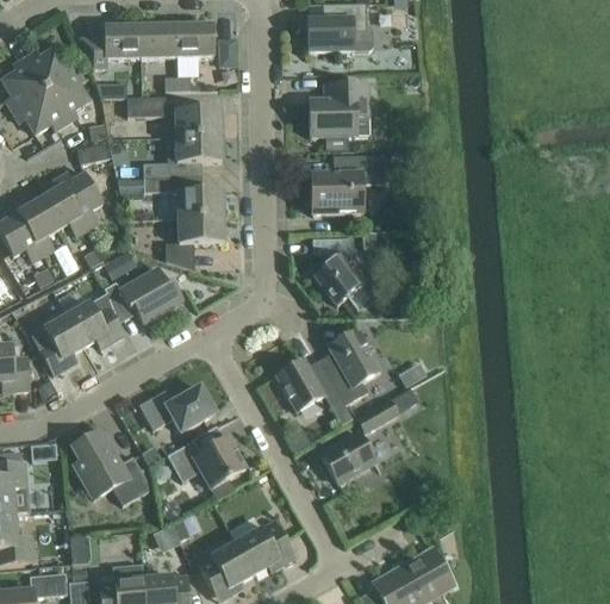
[(307,53),(331,51),(354,51),(354,50),(371,49),(373,48),(372,30),(371,27),(366,27),(366,26),(366,4),(337,4),(337,18),(307,19),(307,53)]
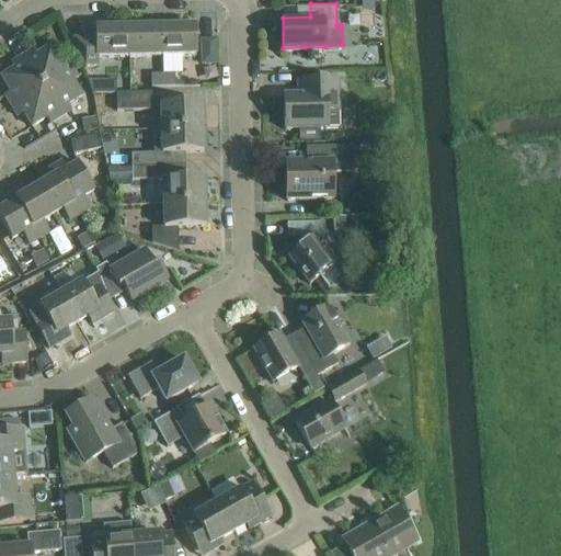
[(163,53),(162,23),(129,24),(130,53),(163,53)]
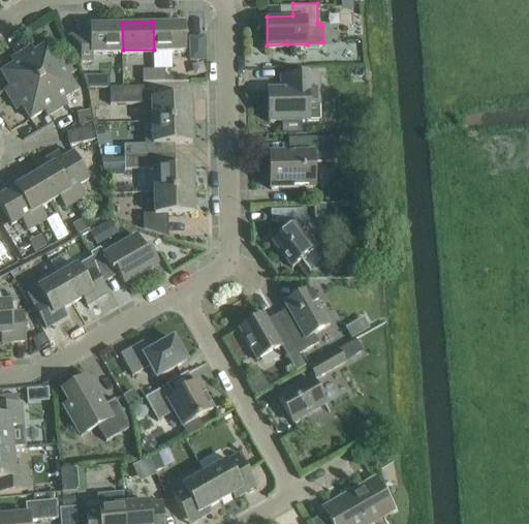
[(184,22),(153,22),(154,50),(185,49),(184,22)]
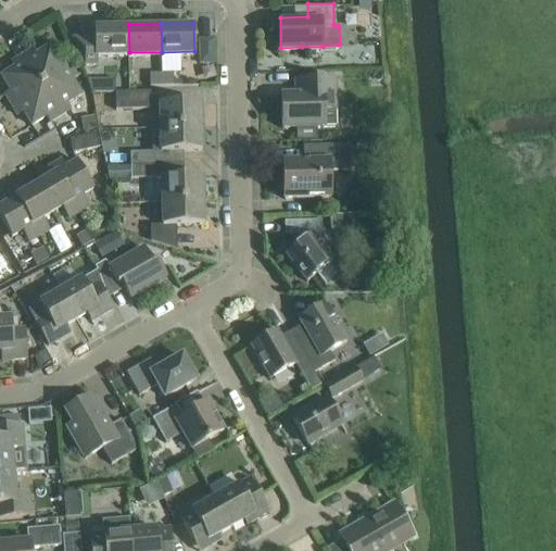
[(129,52),(128,24),(95,25),(95,35),(74,36),(78,48),(86,61),(97,61),(97,53),(129,52)]
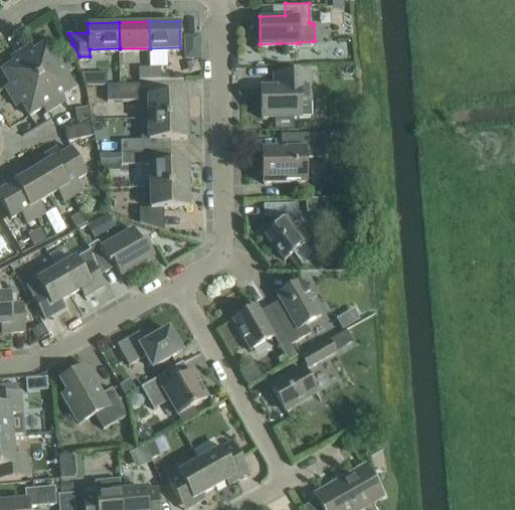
[(199,55),(199,31),(184,32),(184,55),(199,55)]
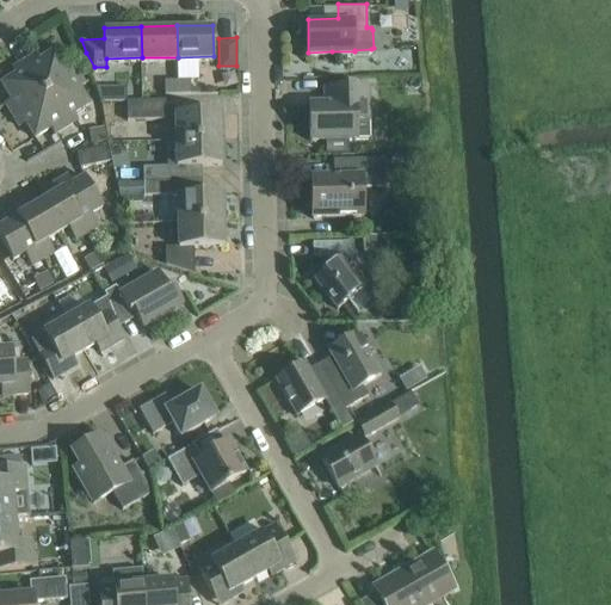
[(36,50),(25,56),(47,90),(73,74),(56,45),(39,56),(36,50)]
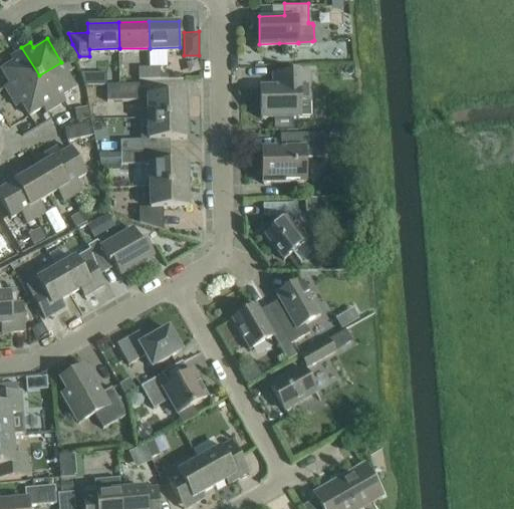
[(39,75),(21,47),(11,54),(14,59),(1,67),(10,80),(4,83),(10,93),(39,75)]
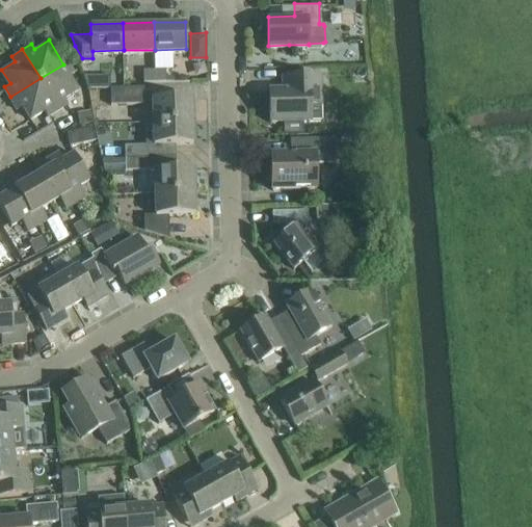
[(78,87),(63,64),(41,78),(58,107),(68,101),(64,96),(78,87)]
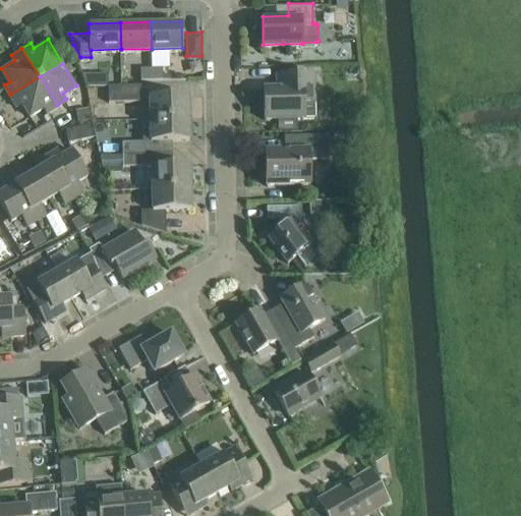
[(152,75),(152,64),(141,64),(141,75),(152,75)]
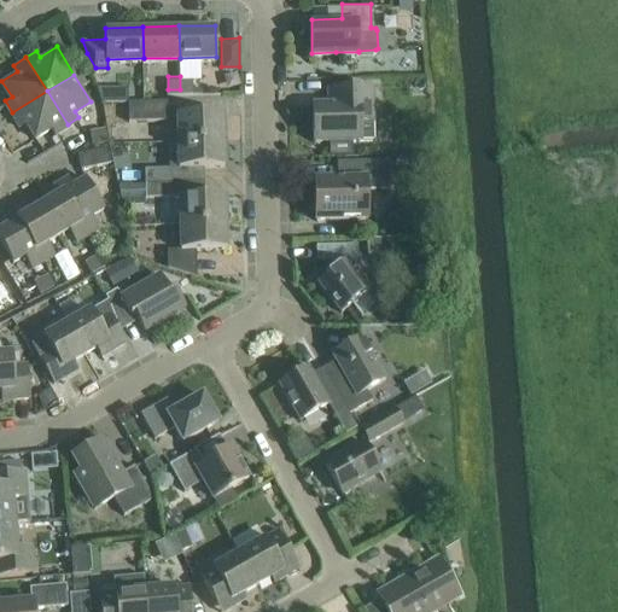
[(192,76),(180,76),(180,89),(193,89),(192,76)]
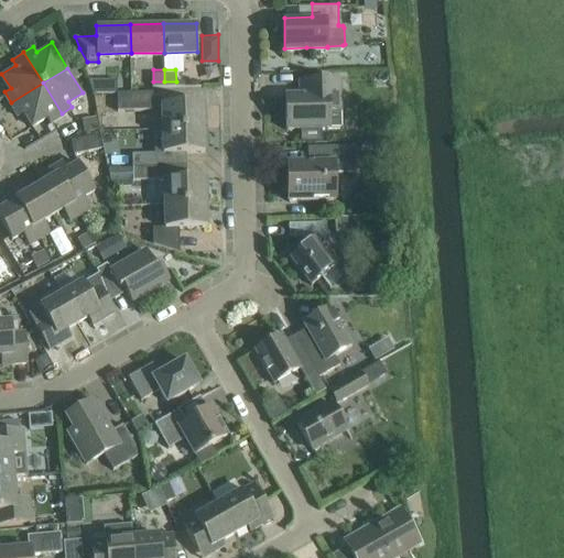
[(117,88),(117,75),(90,75),(90,89),(117,88)]
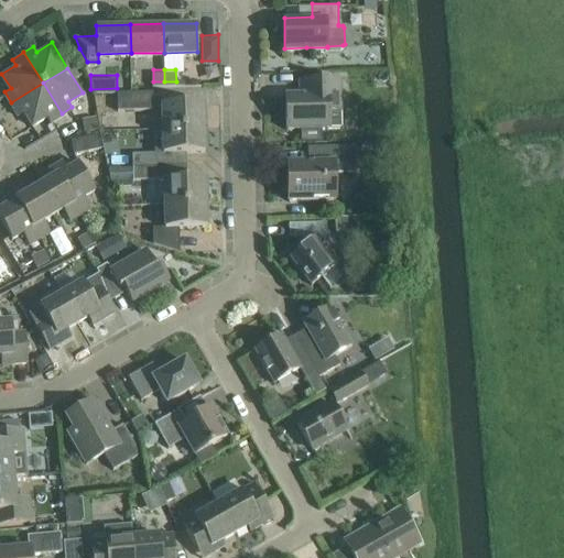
[(342,124),(342,108),(340,76),(311,77),(311,91),(285,93),(286,127),(301,126),(308,126),(322,126),(342,124)]
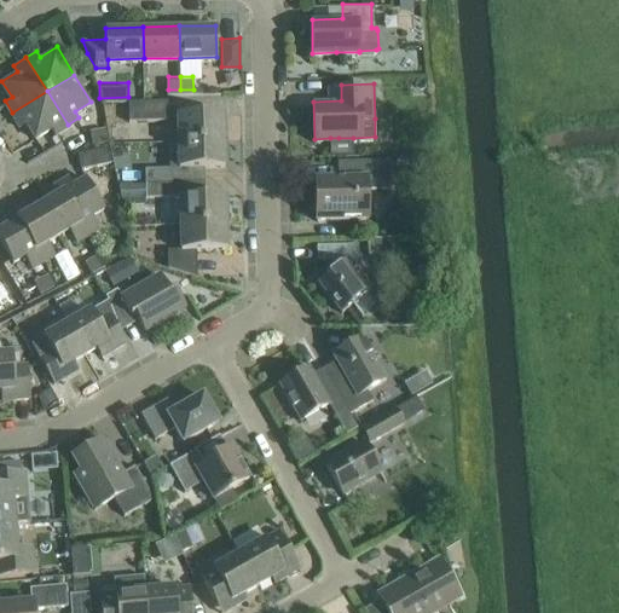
[(68,125),(47,91),(12,113),(19,123),(25,120),(35,136),(52,125),(56,132),(68,125)]
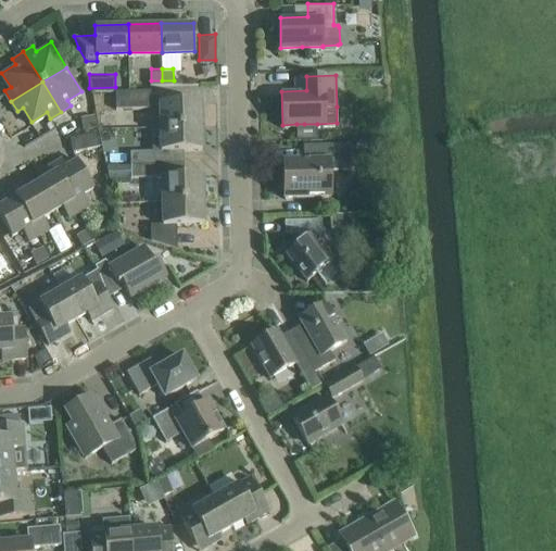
[(115,89),(116,107),(151,105),(150,88),(115,89)]
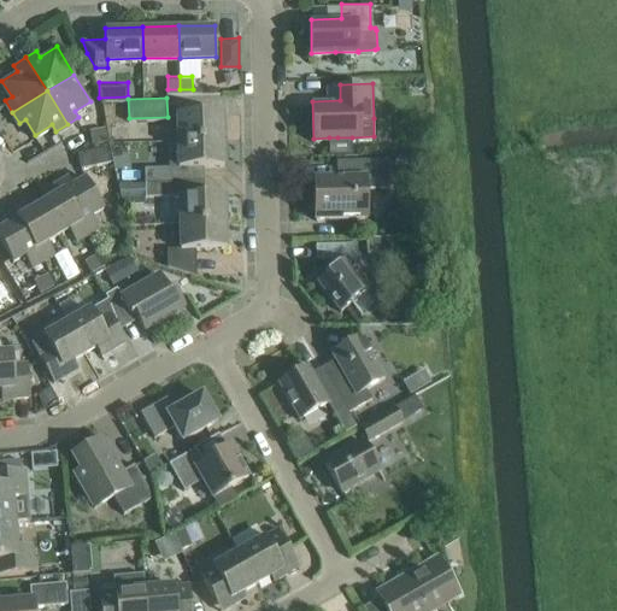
[(178,139),(223,137),(223,110),(177,111),(178,139)]
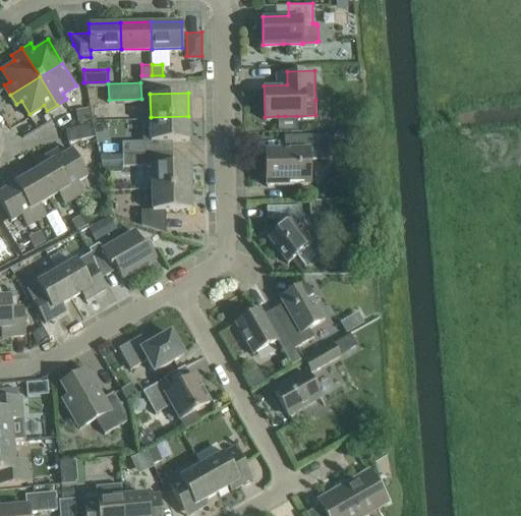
[(88,105),(75,108),(78,119),(90,117),(88,105)]
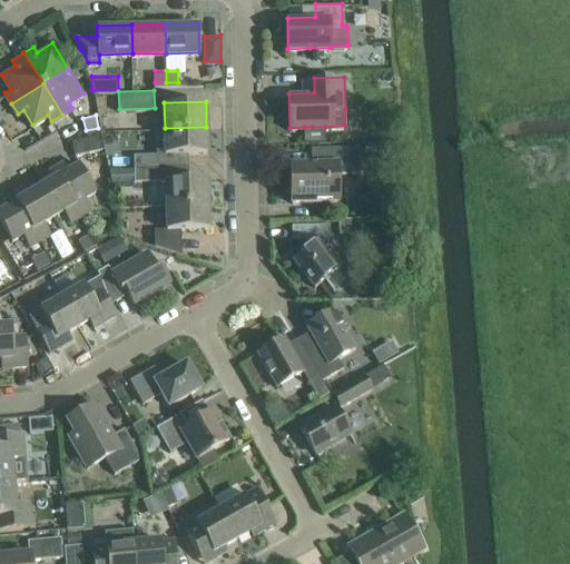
[(206,127),(165,128),(166,151),(207,150),(206,127)]
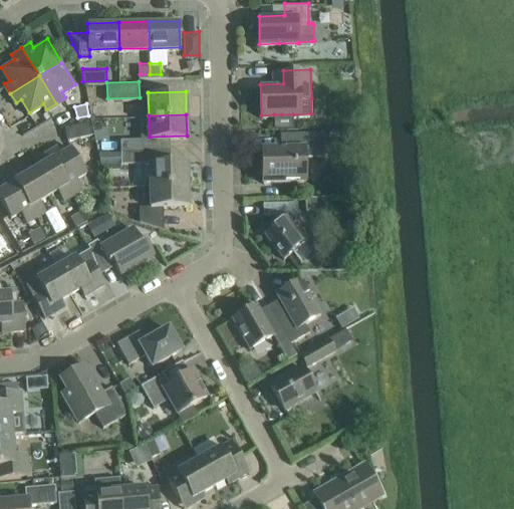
[(281,114),(274,114),(274,124),(293,124),(293,114),(281,114)]
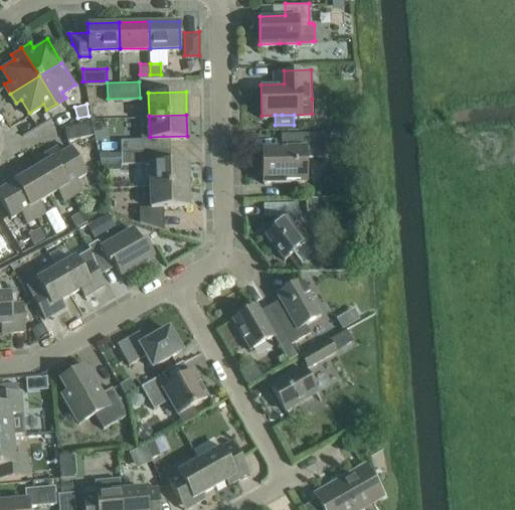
[(90,120),(64,125),(67,138),(93,133),(90,120)]
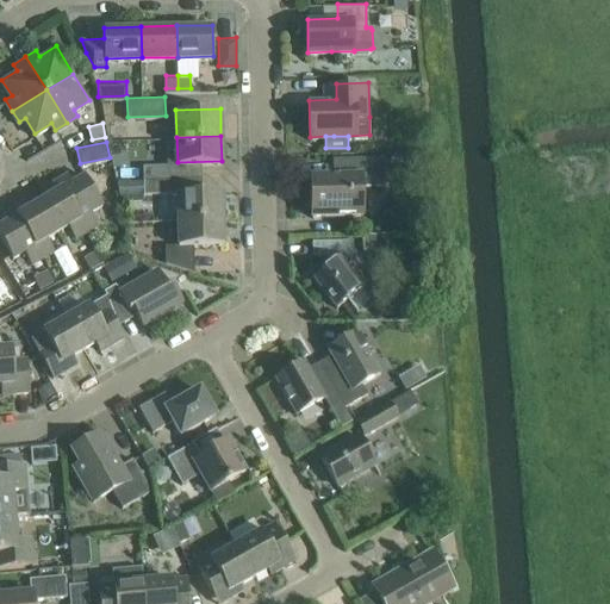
[(312,213),(336,213),(363,212),(362,185),(386,184),(385,155),(340,156),(340,173),(311,174),(312,213)]
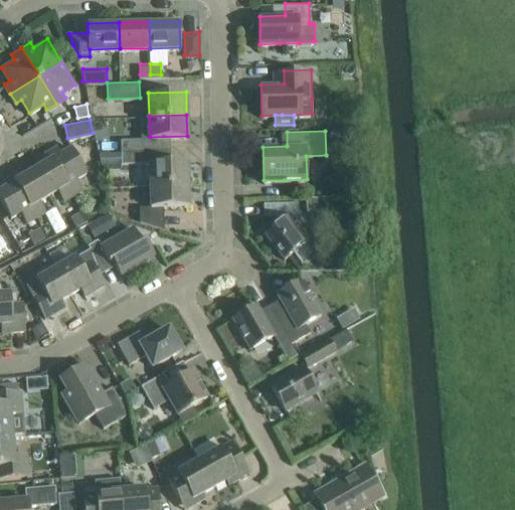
[(121,150),(145,149),(145,138),(121,138),(121,150)]
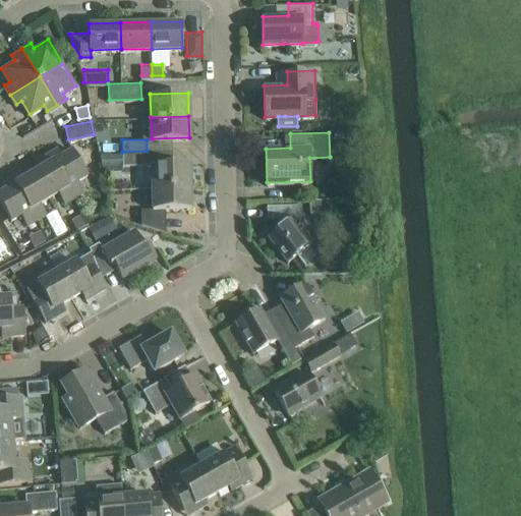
[(57,147),(49,152),(74,194),(82,189),(76,179),(88,173),(72,148),(61,154),(57,147)]
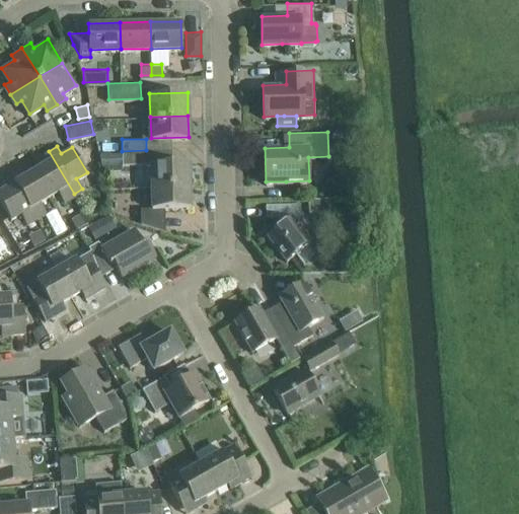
[(146,150),(122,151),(98,151),(100,163),(147,162),(146,150)]
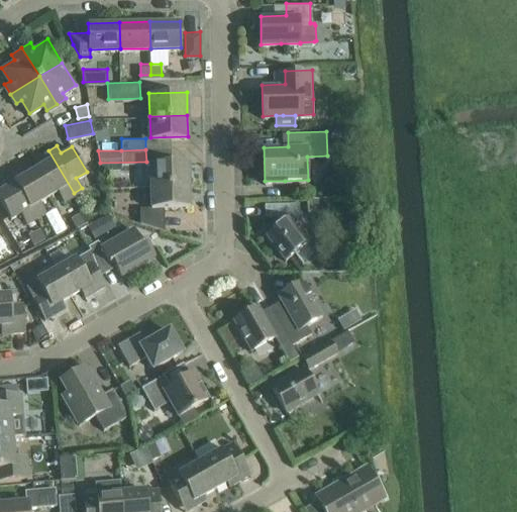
[(43,163),(33,169),(48,194),(58,188),(65,199),(74,193),(48,150),(39,156),(43,163)]
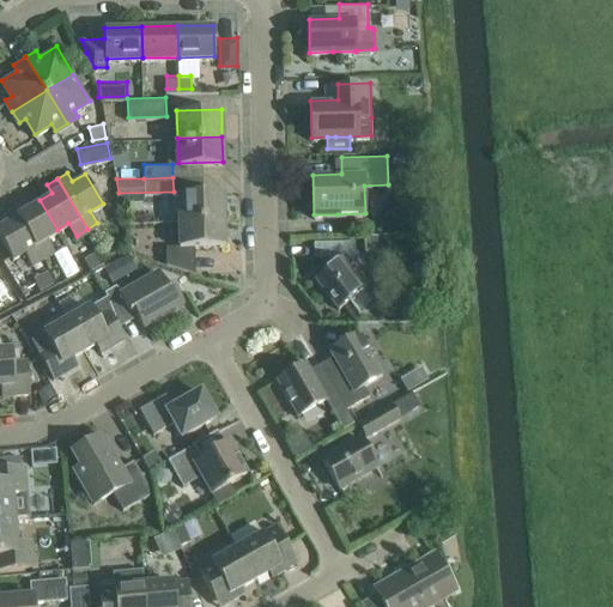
[(178,217),(224,216),(224,190),(178,192),(178,217)]
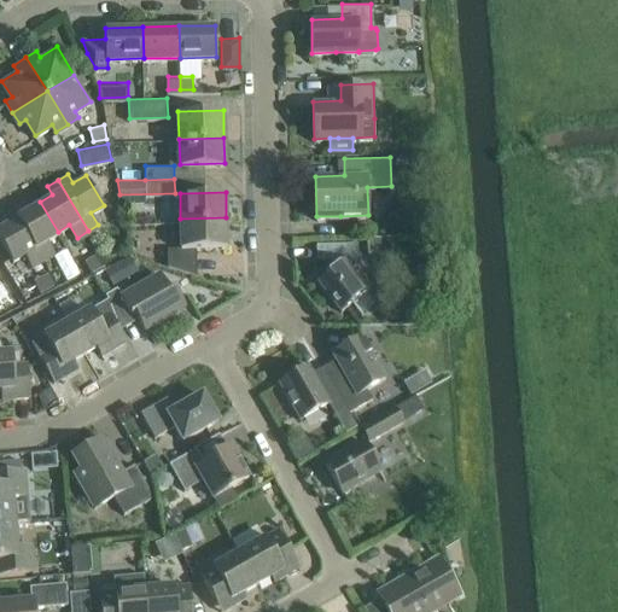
[(23,200),(12,207),(42,257),(54,250),(47,238),(58,232),(40,202),(28,209),(23,200)]
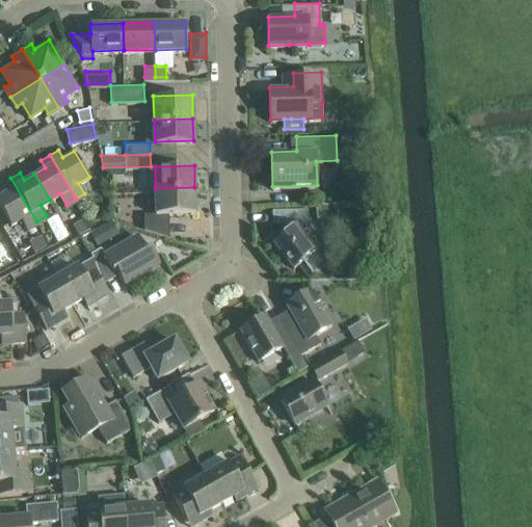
[(36,221),(10,178),(2,183),(6,190),(0,193),(0,204),(11,222),(21,216),(27,227),(36,221)]
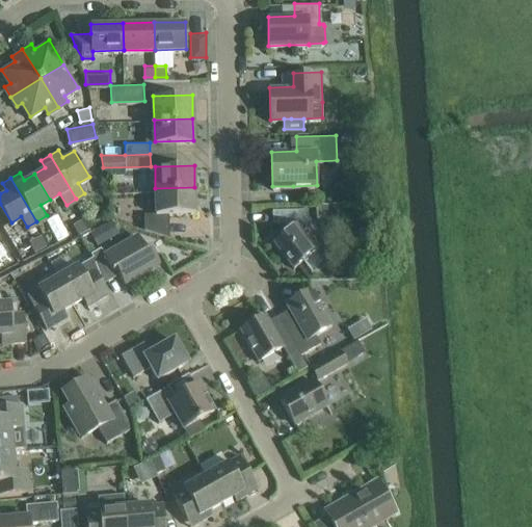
[(194,187),(155,188),(156,212),(143,212),(144,228),(169,236),(168,212),(195,211),(194,187)]
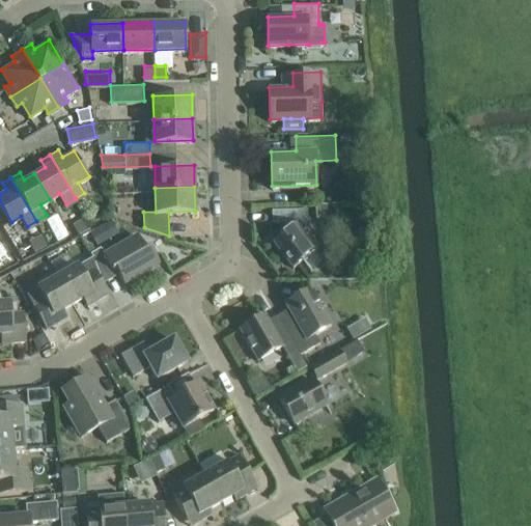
[(336,201),(315,202),(315,216),(336,215),(336,201)]
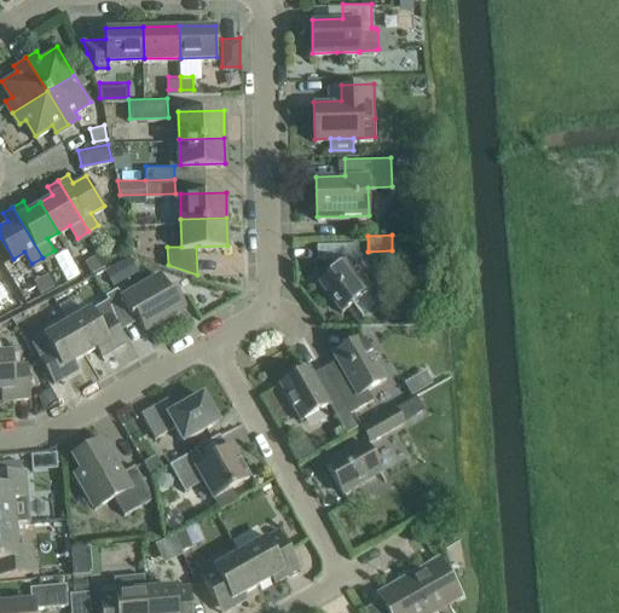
[(341,242),(317,242),(317,258),(336,256),(340,262),(318,278),(342,310),(352,302),(363,316),(381,302),(370,288),(372,287),(356,264),(359,261),(359,241),(341,242)]
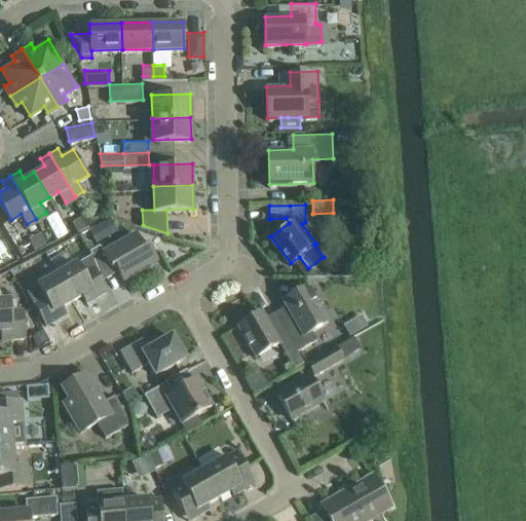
[(83,214),(73,220),(79,230),(89,223),(83,214)]
